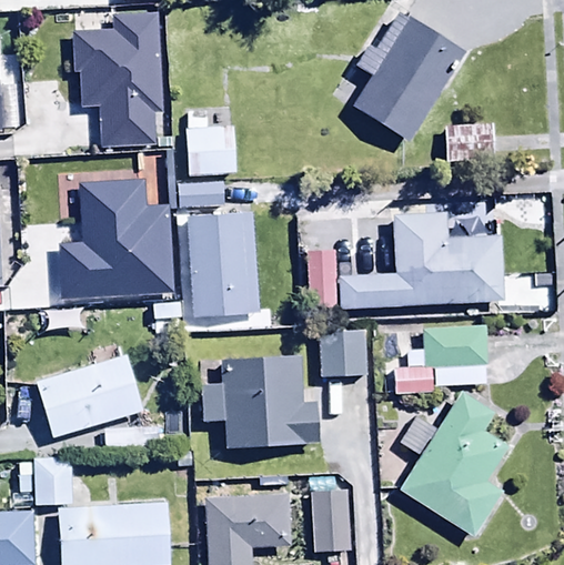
[(435,0),(436,18),(477,18),(477,0),(435,0)]
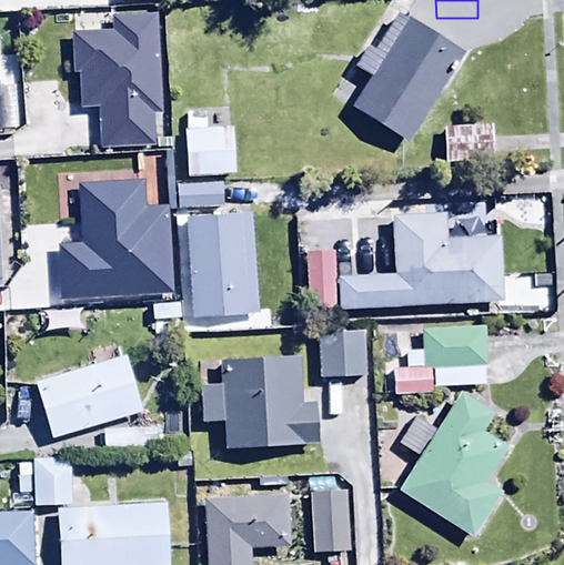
[(162,110),(160,9),(70,11),(71,71),(82,71),(83,109),(99,108),(100,145),(155,144),(154,110),(162,110)]
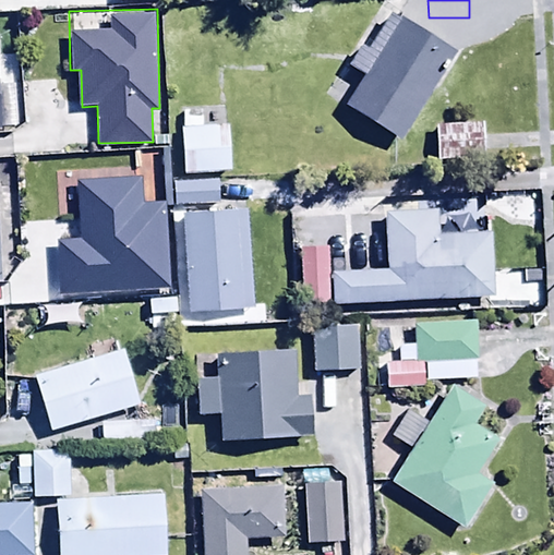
[(399,140),(458,48),(392,9),(368,46),(362,43),(347,64),(364,75),(346,105),(399,140)]
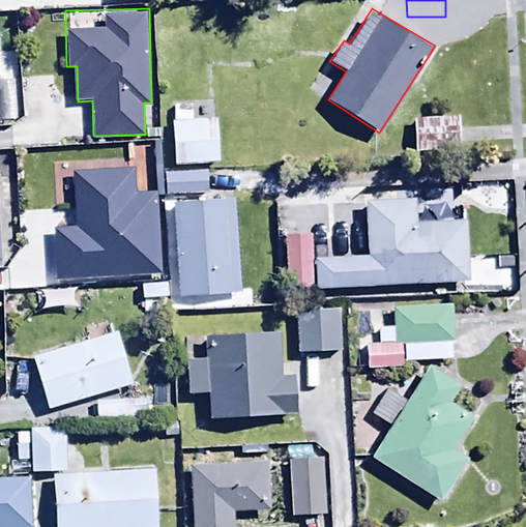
[(221,116),(173,119),(176,164),(223,162),(221,116)]
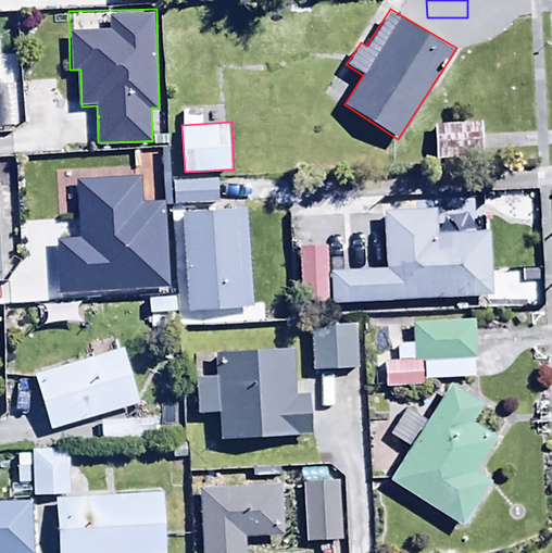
[(484,122),(435,124),(436,159),(485,156),(484,122)]
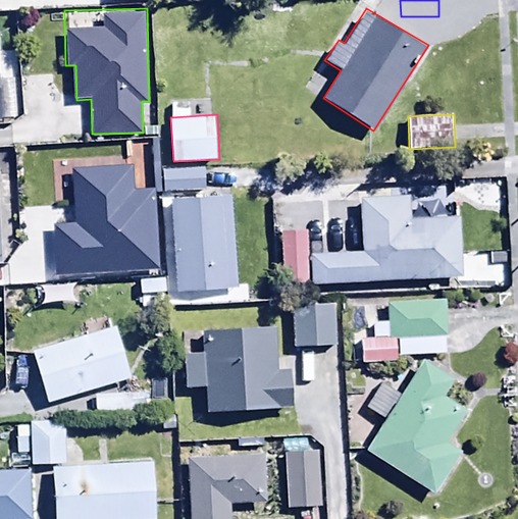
[(205,165),(164,167),(165,192),(206,189),(205,165)]
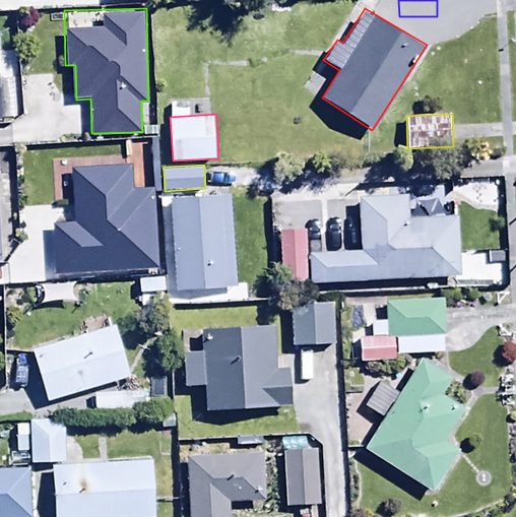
[(233,193),(173,196),(177,286),(237,283),(233,193)]
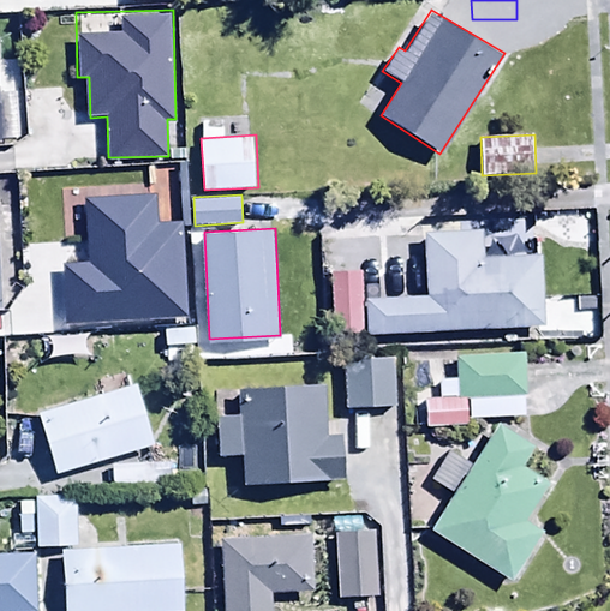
[(369,298),(370,333),(548,328),(545,255),(483,256),(482,232),(426,233),(428,297),(369,298)]
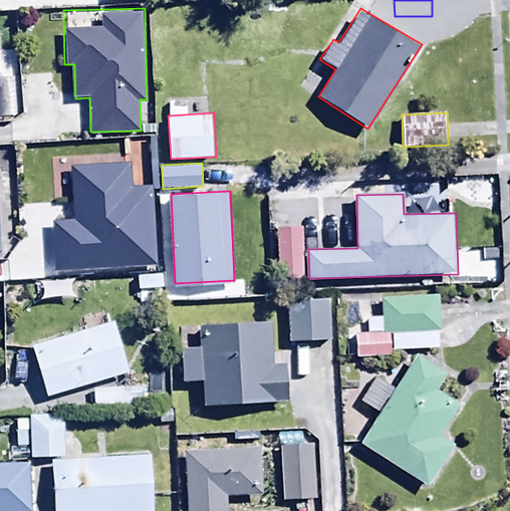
[(305,224),(278,225),(280,276),(307,275),(305,224)]
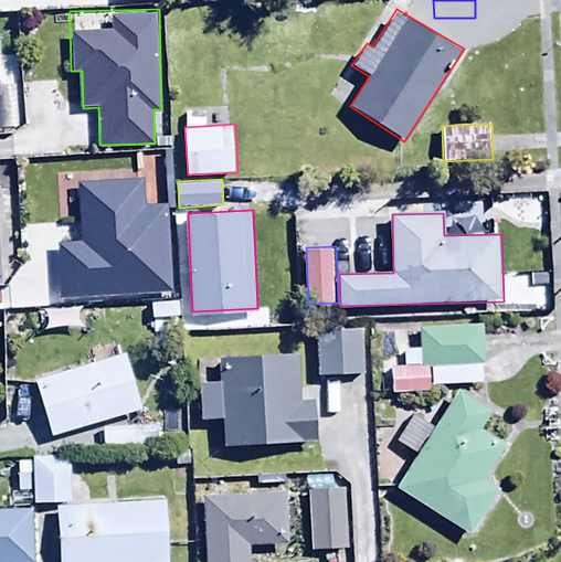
[(97,265),(51,266),(52,297),(98,295),(97,265)]
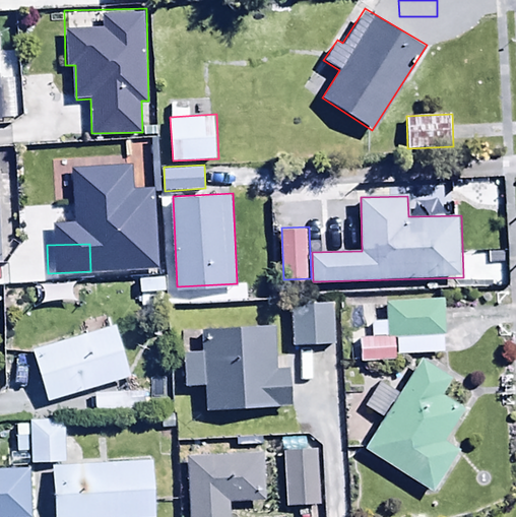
[(36,283),(37,305),(90,301),(89,280),(36,283)]
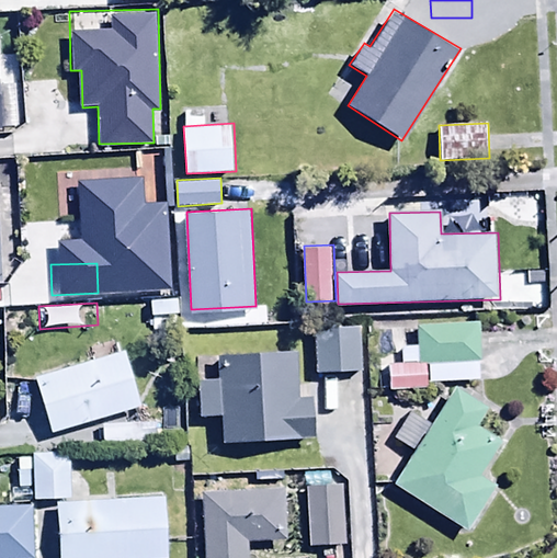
[(484,380),(481,321),(417,322),(418,344),(401,344),(401,366),(390,366),(390,389),(431,388),(431,382),(484,380)]
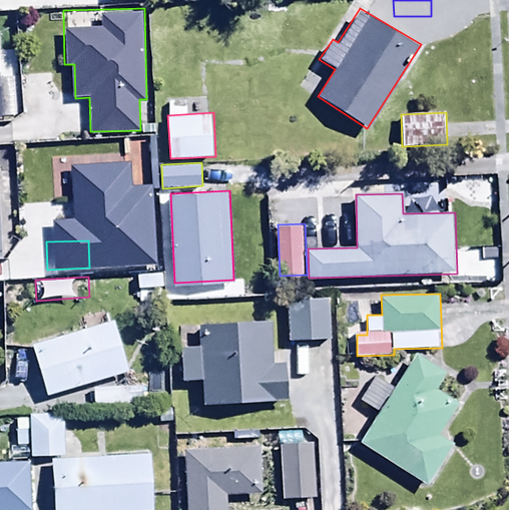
[(286,300),(289,341),(332,338),(328,296),(286,300)]
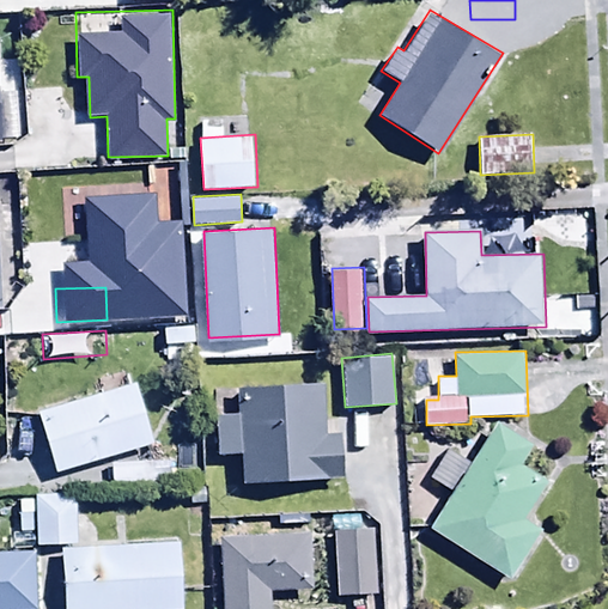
[(139,378),(37,408),(56,472),(157,442),(139,378)]
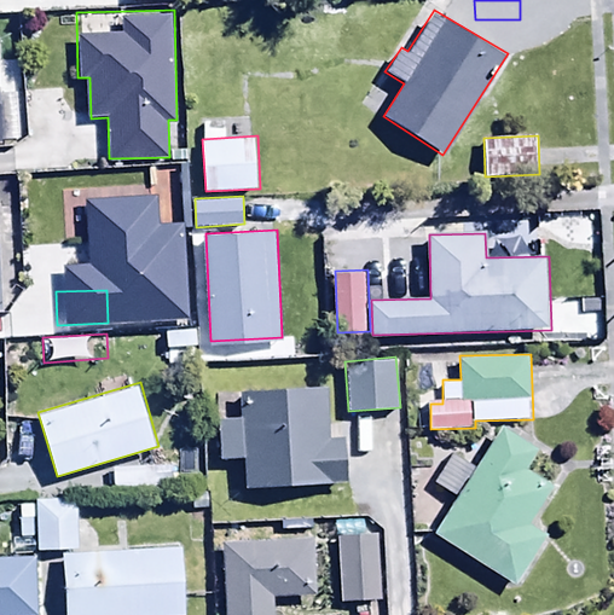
[(329,435),(328,386),(241,388),(241,413),(219,413),(220,456),(243,454),(244,486),(346,483),(345,435),(329,435)]
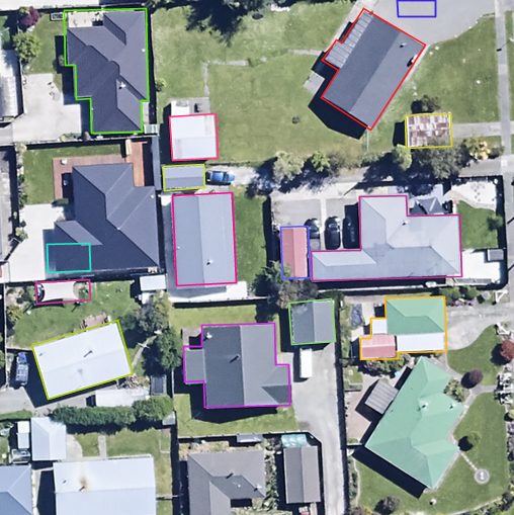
[(366,403),(381,413),(363,442),(434,488),(459,447),(445,438),(465,406),(443,392),(452,376),(422,357),(402,390),(382,377),(366,403)]
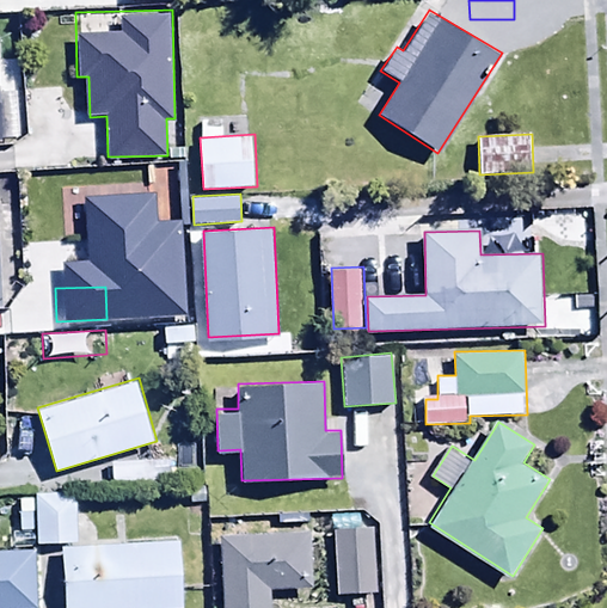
[(172,458),(115,458),(115,481),(172,481),(172,458)]
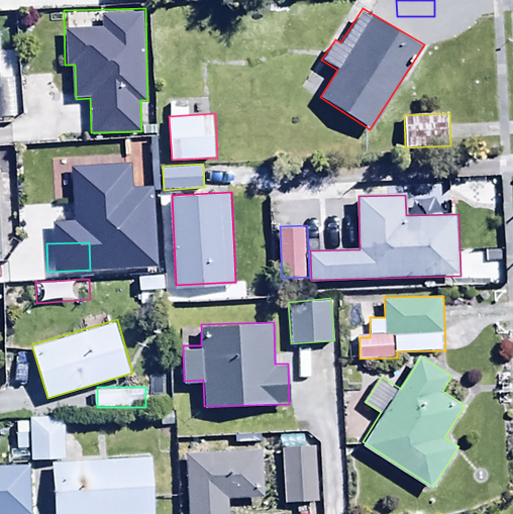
[(65,416),(33,417),(33,420),(18,421),(19,449),(31,449),(31,456),(67,455),(65,416)]
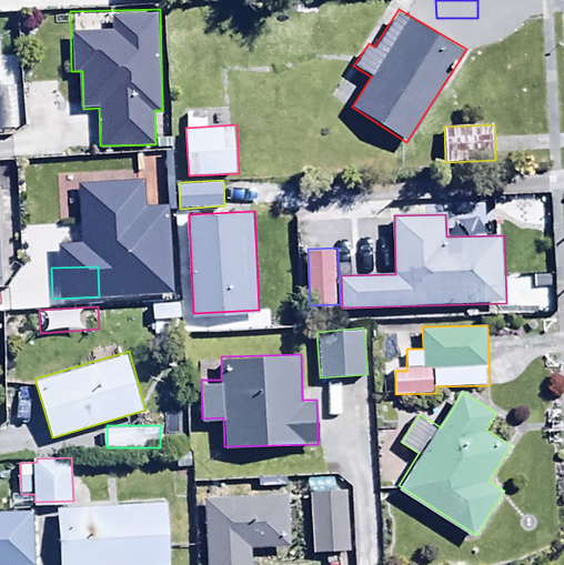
[(290,491),(238,494),(238,485),(214,485),(215,496),(203,497),(207,564),(253,564),(253,545),(292,544),(290,491)]
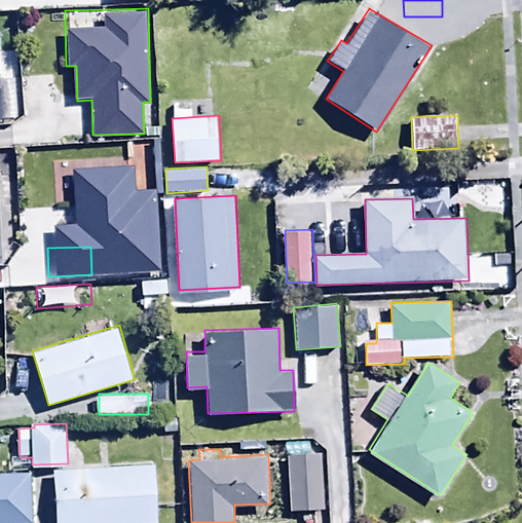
[(326,453),(289,452),(288,510),(325,511),(326,453)]
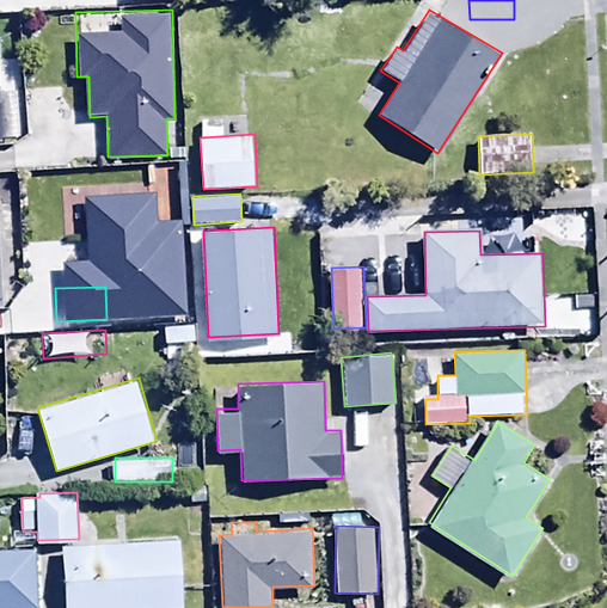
[(182,539),(62,545),(63,607),(132,607),(185,606),(182,539)]
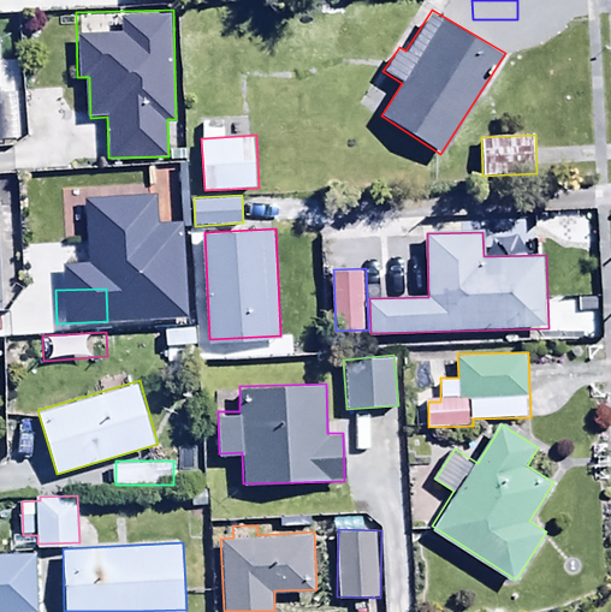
[(0,611),(40,611),(39,553),(0,554),(0,611)]
